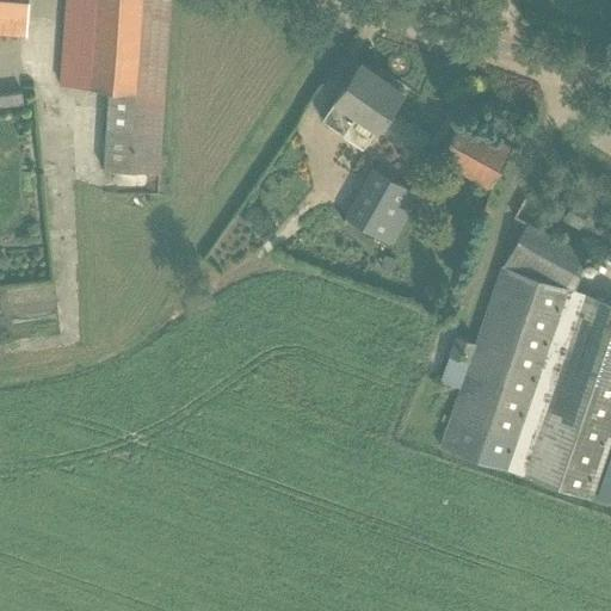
[(0,0),(0,32),(25,35),(26,0),(0,0)]
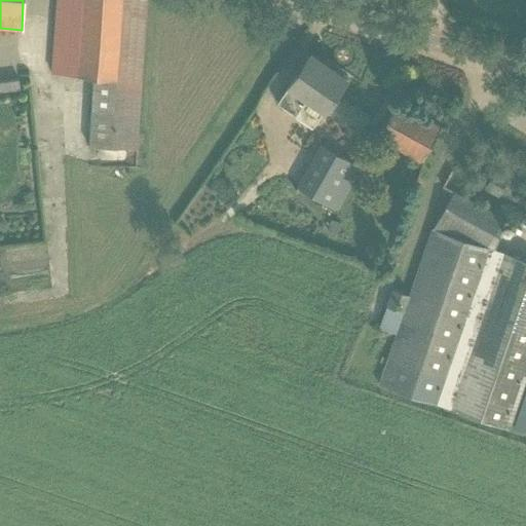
[(57,0),(51,73),(92,76),(88,145),(136,148),(145,0),(57,0)]
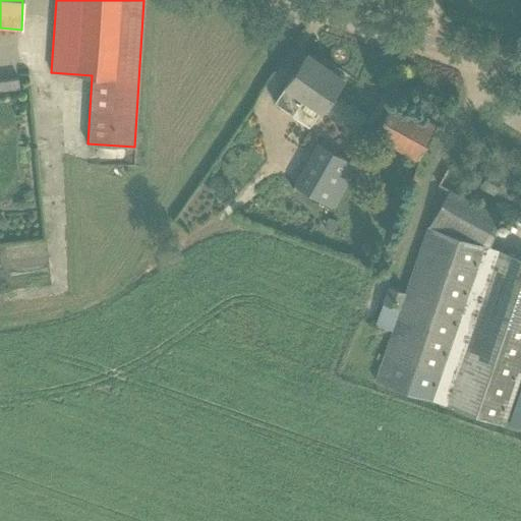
[(274,103),(292,116),(308,127),(343,78),(307,54),(274,103)]
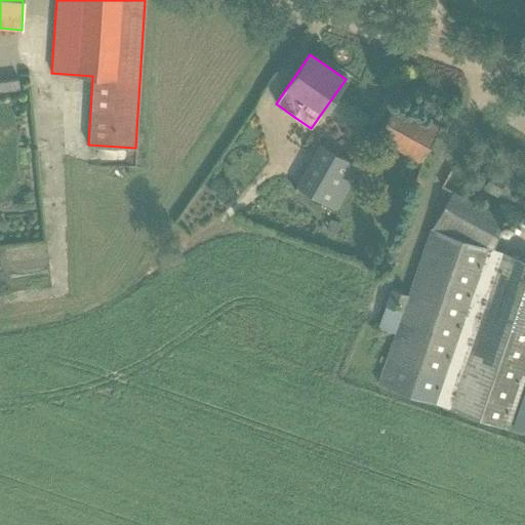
[(0,91),(17,88),(15,78),(0,81),(0,91)]
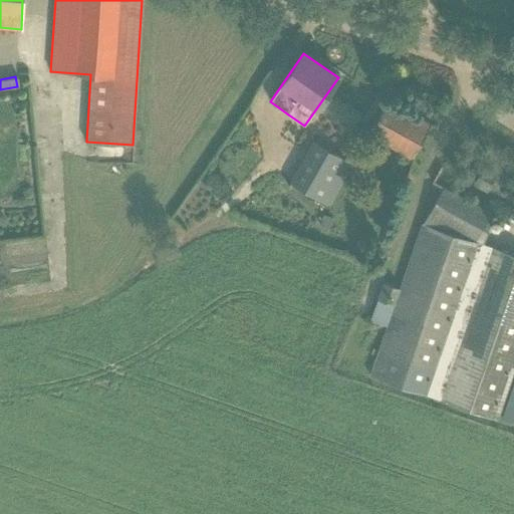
[(387,100),(376,117),(367,135),(413,159),(431,124),(387,100)]
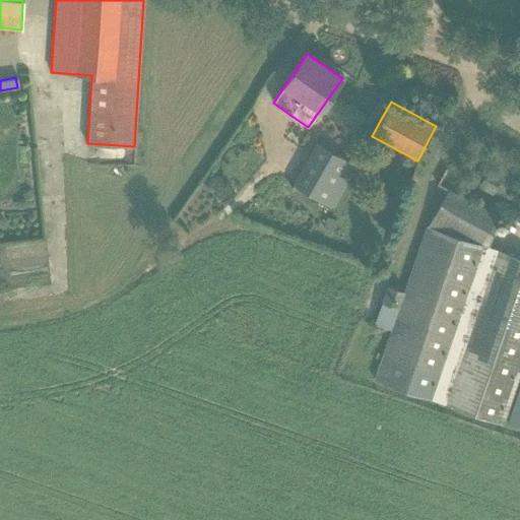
[(316,143),(293,187),(332,207),(355,165),(316,143)]
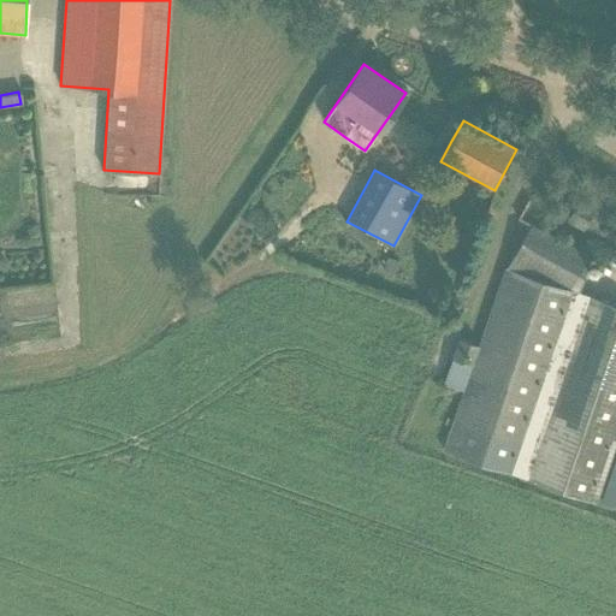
[(473,366),(446,444),(444,451),(597,503),(615,445),(615,306),(575,292),(587,256),(520,219),(529,200),(528,200),(517,219),(531,226),(523,238),(507,268),(480,345),(460,338),(452,359),(473,366)]
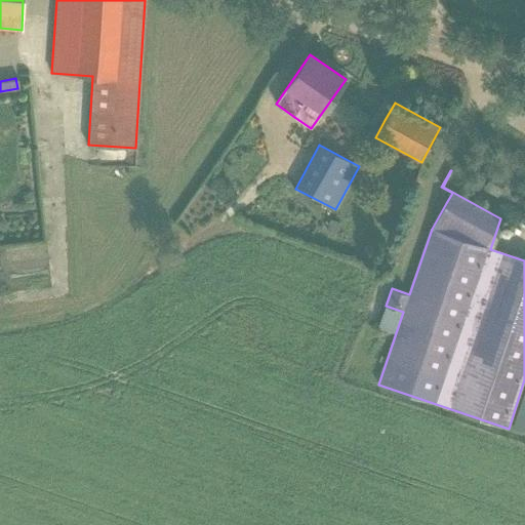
[(340,224),(331,220),(327,233),(336,236),(340,224)]
